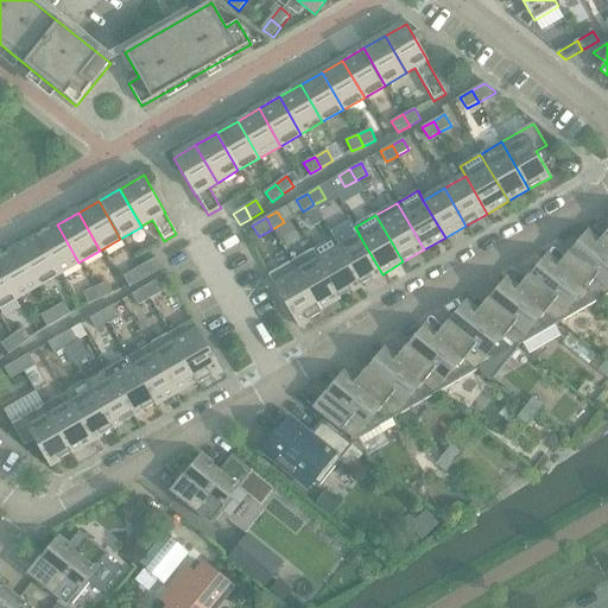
[(37,236),(58,274),(80,263),(78,263),(57,225),(37,236)]
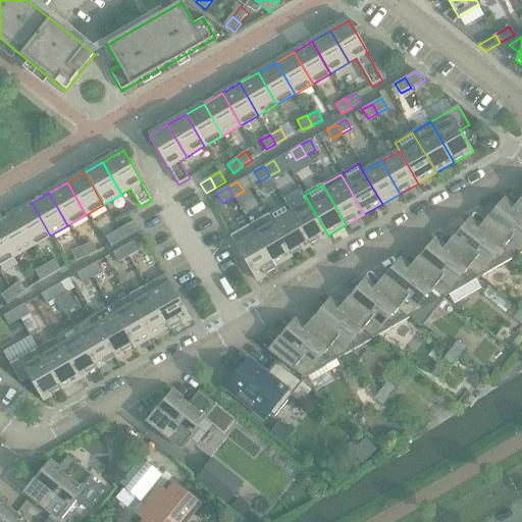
[(491,223),(484,232),(515,258),(521,253),(521,215),(519,213),(519,212),(504,200),(488,220),(491,223)]
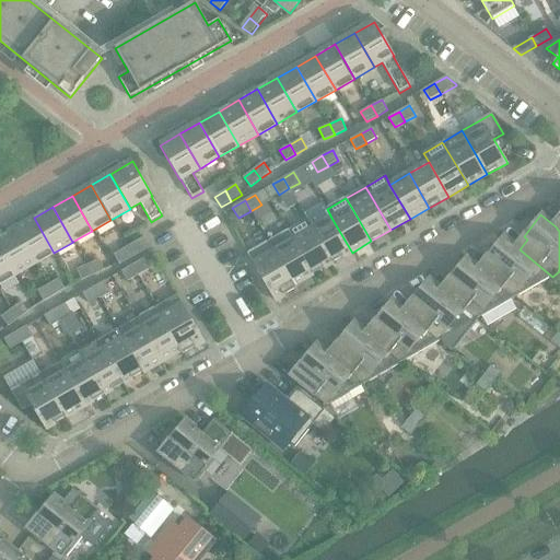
[(15,229),(35,264),(54,253),(34,218),(15,229)]
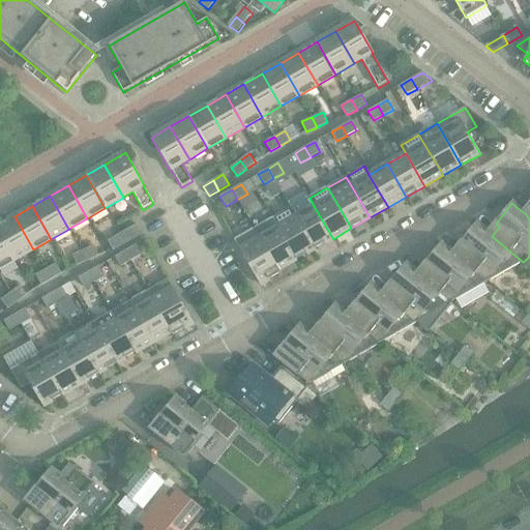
[(314,206),(296,216),(315,249),(333,239),(314,206)]
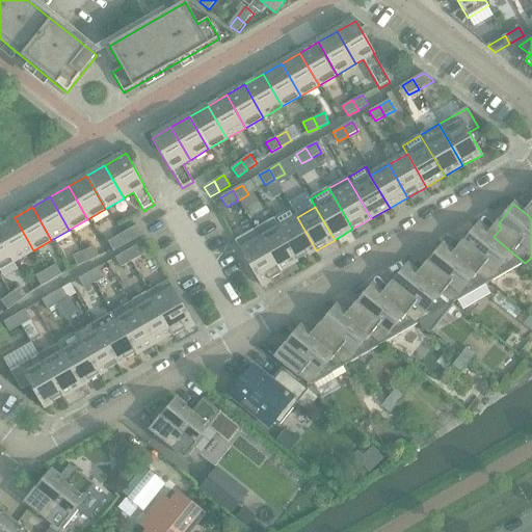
[(316,250),(297,217),(292,209),(273,219),(278,229),(297,261),(316,250)]
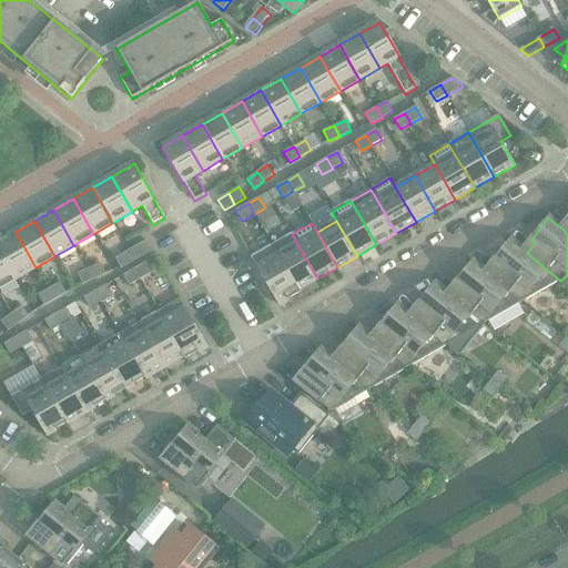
[(0,241),(0,250),(17,279),(36,267),(16,232),(0,241)]
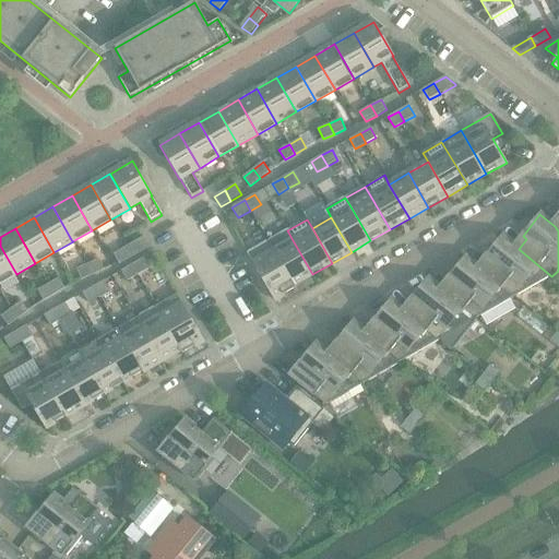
[(287,230),(269,242),(273,251),(294,285),(312,274),(293,240),(287,230)]
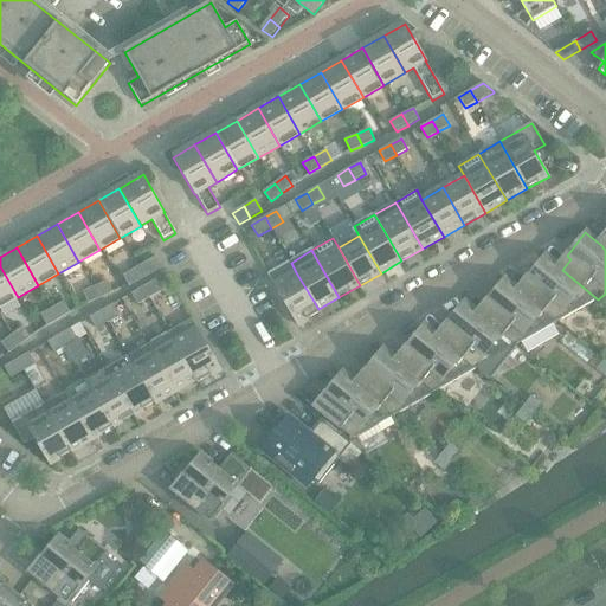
[(530,283),(522,292),(521,294),(558,322),(598,300),(562,270),(545,256),(526,279),(530,283)]
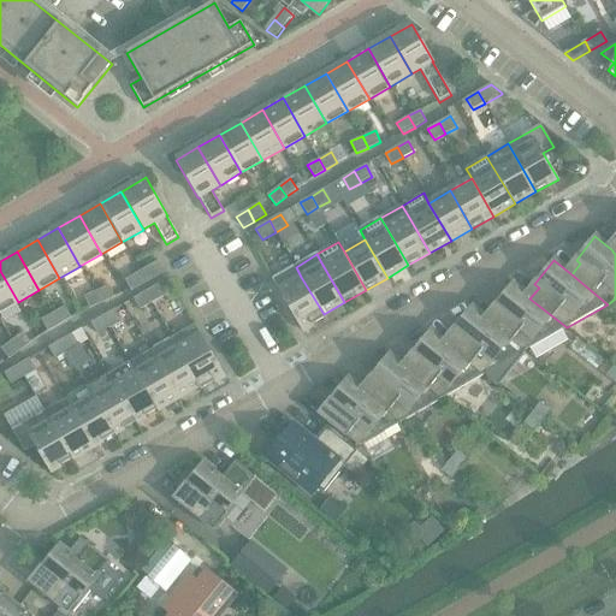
[(158,261),(141,271),(148,283),(165,273),(158,261)]
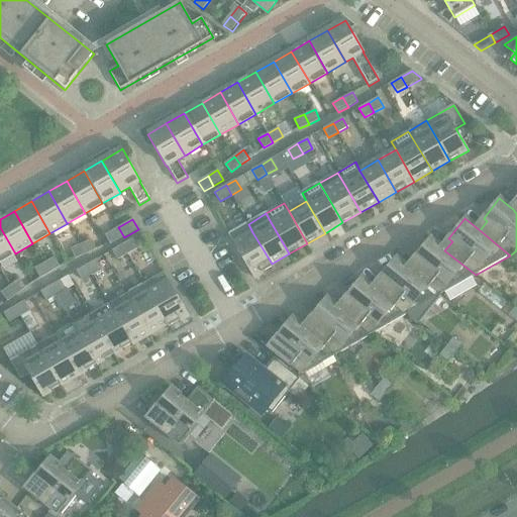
[(252,232),(248,224),(228,235),(253,279),(274,267),(272,264),(252,232)]
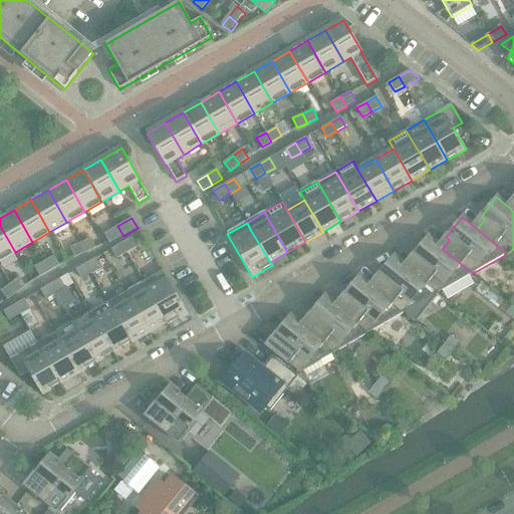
[(0,260),(15,252),(0,226),(0,260)]
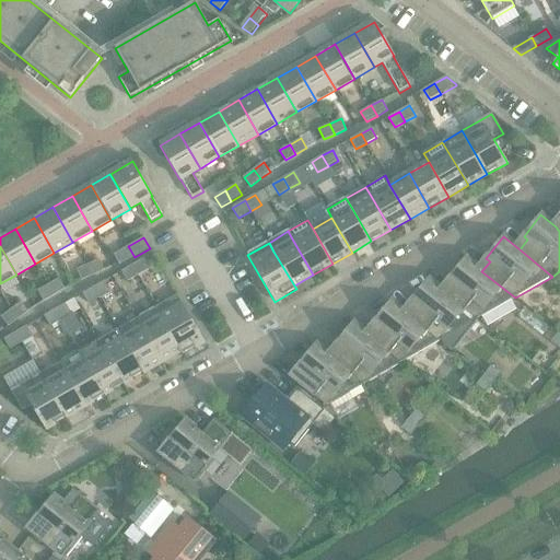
[(119,266),(135,257),(128,246),(114,255),(119,266)]
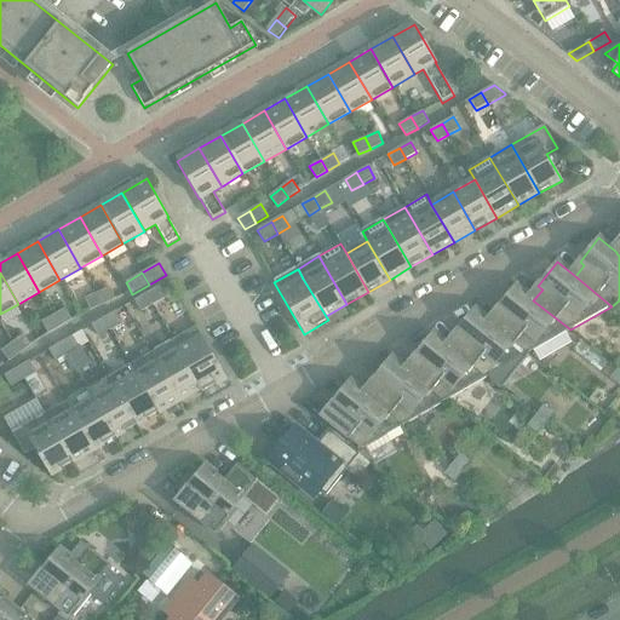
[(501,313),(493,323),(492,325),(528,354),(570,329),(533,300),(534,299),(516,285),(497,309),(501,313)]
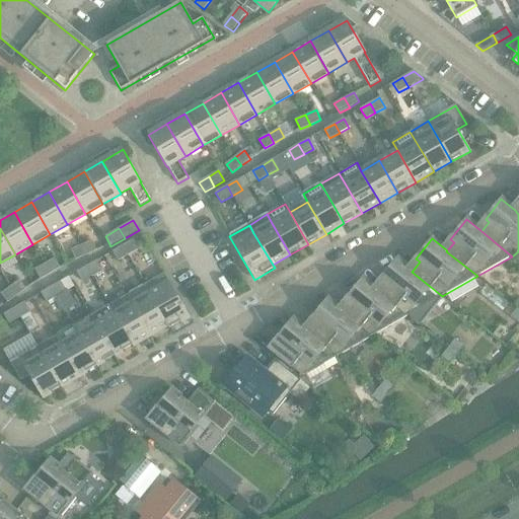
[(134,239),(123,245),(129,255),(139,249),(134,239)]
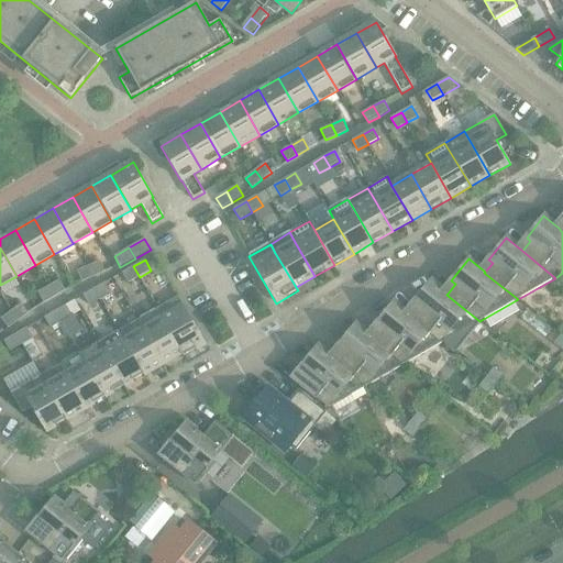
[(99,261),(88,266),(94,277),(105,272),(99,261)]
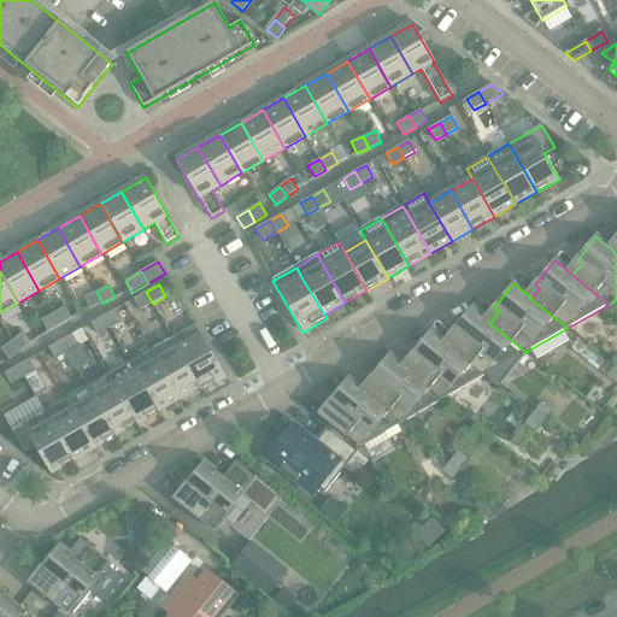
[(84,297),(90,309),(103,304),(97,292),(84,297)]
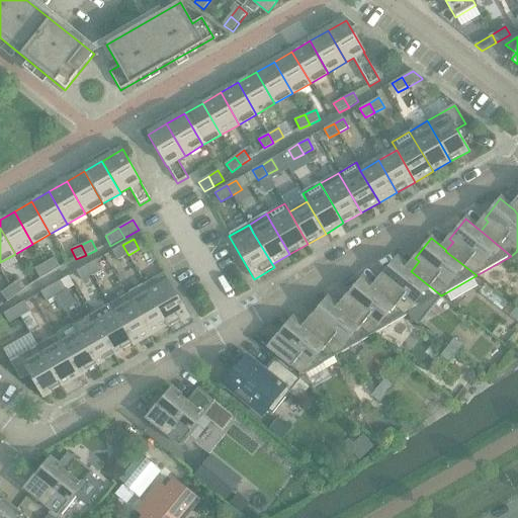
[(117,261),(128,255),(122,245),(112,251),(117,261)]
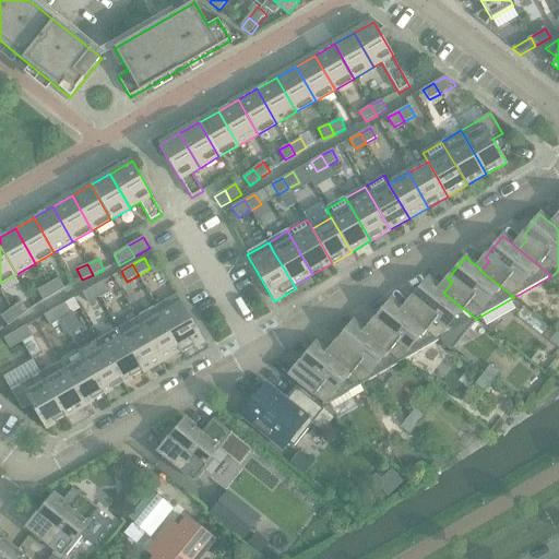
[(59,278),(48,284),(55,294),(64,288),(59,278)]
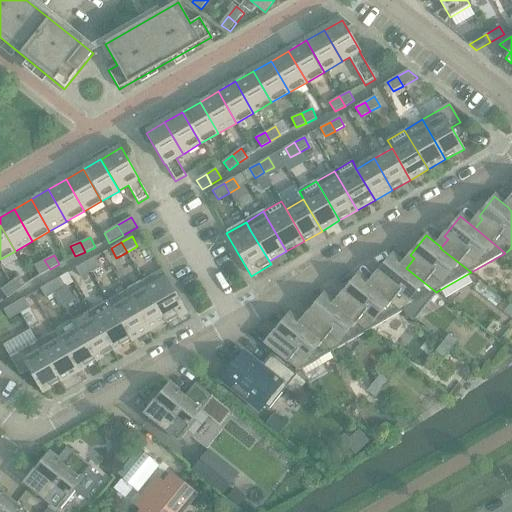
[(380,278),(372,287),(372,288),(402,312),(436,292),(406,268),(407,267),(392,255),(376,275),(380,278)]
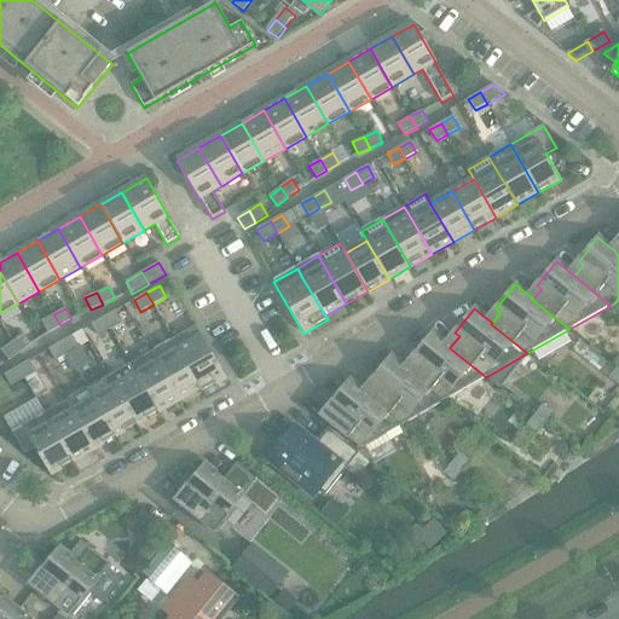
[(115,312),(103,318),(110,329),(121,323),(115,312)]
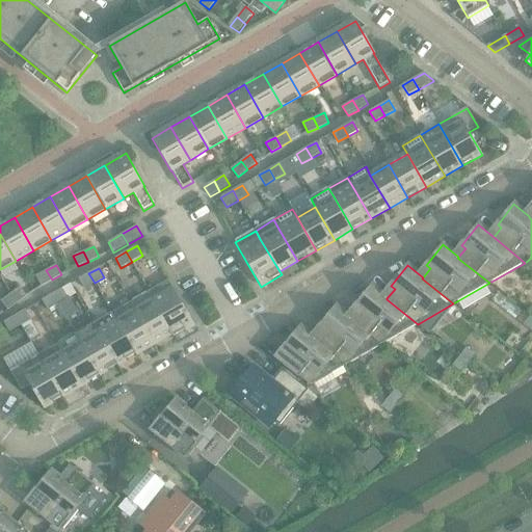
[(36,276),(42,286),(52,280),(46,270),(36,276)]
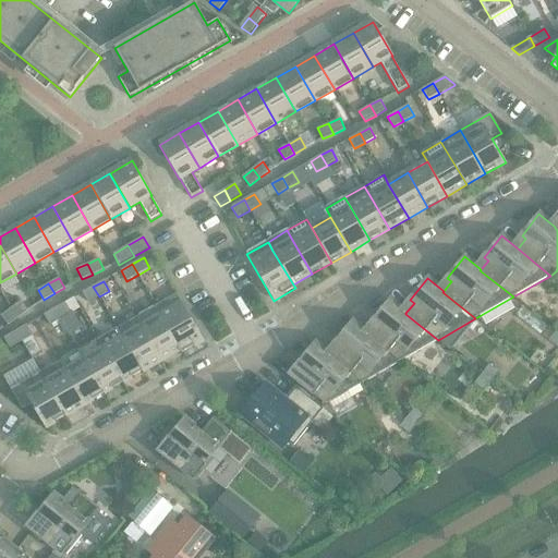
[(88,303),(99,296),(93,287),(83,293),(88,303)]
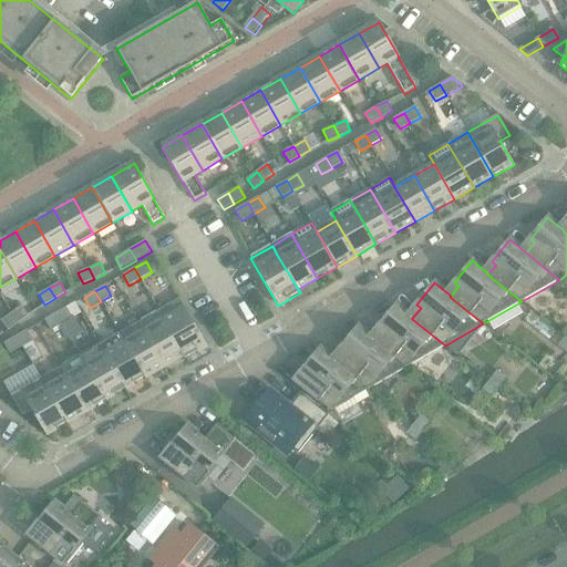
[(382,330),(374,340),(408,368),(445,346),(412,319),(412,318),(395,305),(379,327),(382,330)]
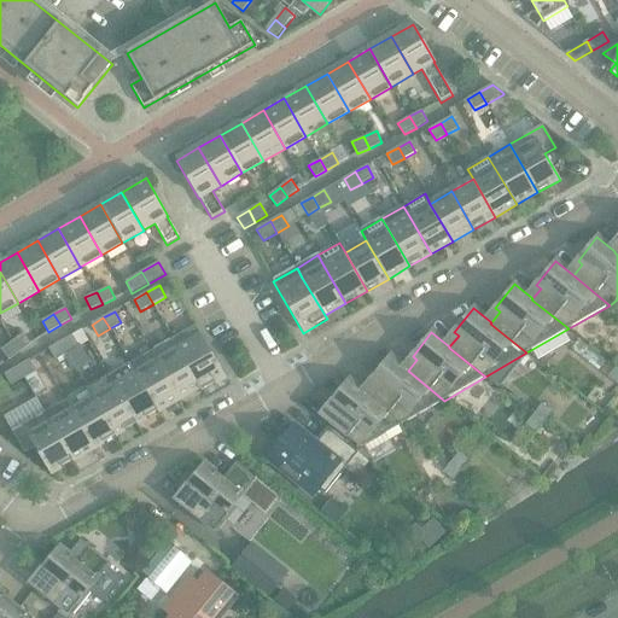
[(23,333),(12,342),(19,353),(30,344),(23,333)]
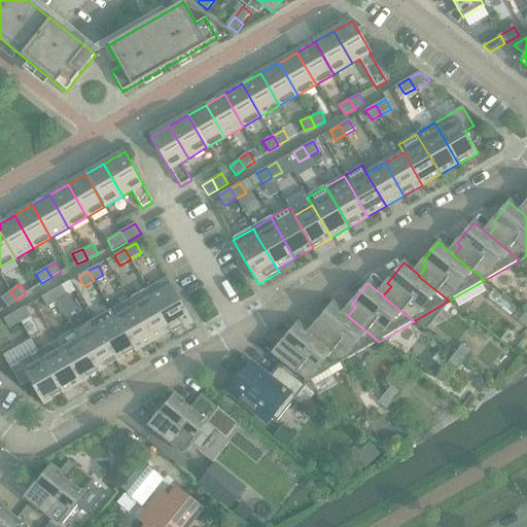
[(62,286),(51,292),(57,302),(65,316),(76,309),(68,293),(66,294),(62,286)]
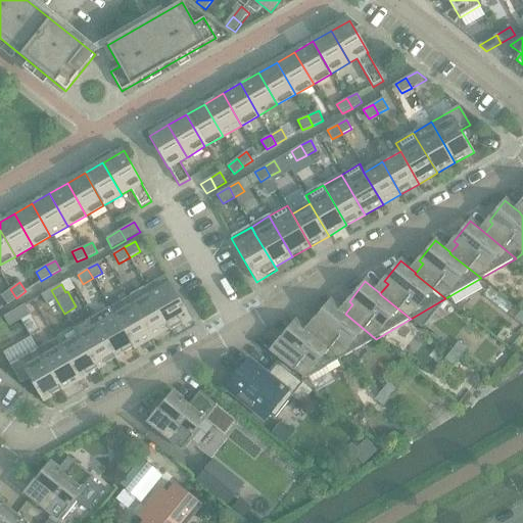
[(171,284),(151,295),(172,331),(191,320),(171,284)]
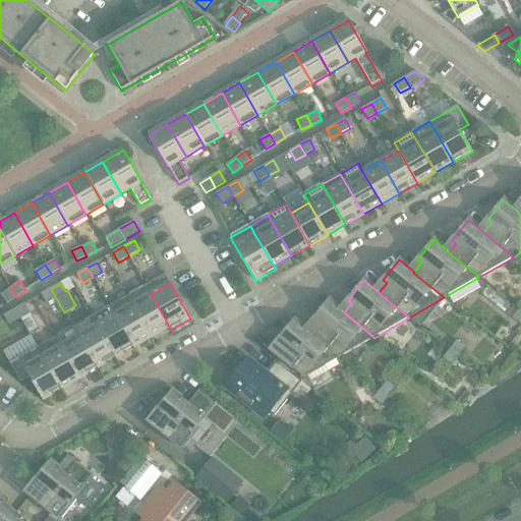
[(146,286),(127,296),(151,337),(168,327),(170,330),(171,330),(151,294),(146,286)]
